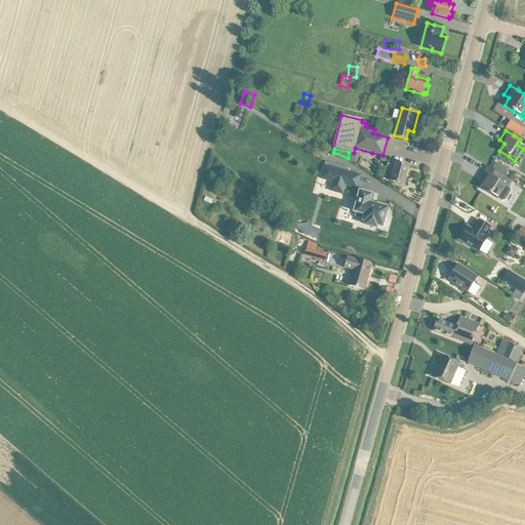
[(396,163),(389,161),(387,167),(389,168),(388,172),(393,173),(391,182),(404,185),(402,184),(404,177),(406,177),(409,166),(399,164),(396,163)]
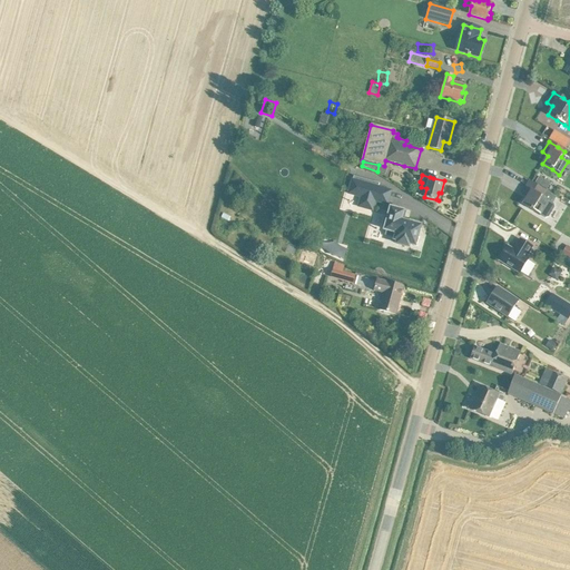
[(354,176),(349,194),(362,197),(361,202),(373,205),(374,200),(384,203),(387,204),(387,203),(391,192),(379,188),(380,184),(354,176)]
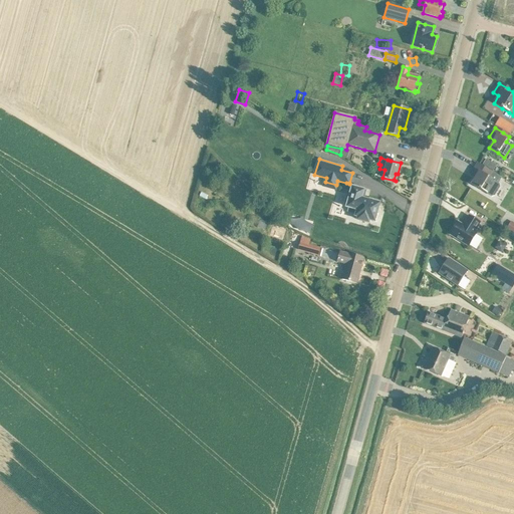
[(491,197),(494,196),(500,188),(499,185),(498,184),(501,179),(477,164),(471,174),(476,177),(471,185),(480,190),(487,194),(491,197)]
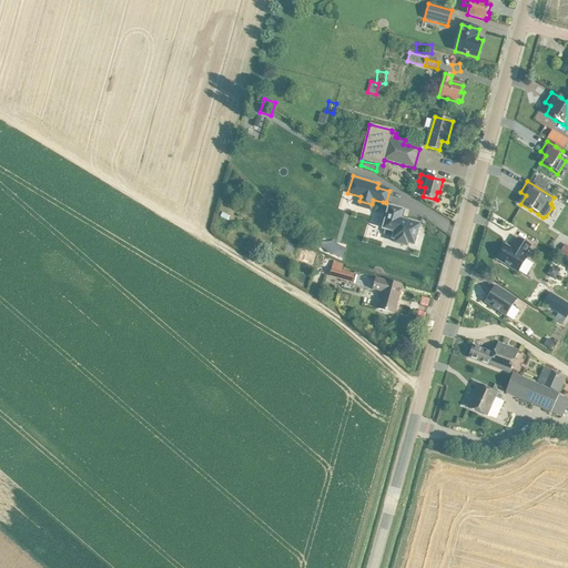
[(402,219),(404,210),(391,206),(391,204),(386,202),(386,203),(383,202),(381,210),(386,211),(385,216),(384,216),(381,226),(382,227),(382,231),(384,231),(384,235),(392,237),(391,241),(394,241),(394,242),(407,246),(408,243),(414,245),(414,243),(416,244),(418,239),(416,237),(419,226),(416,225),(416,223),(402,219)]
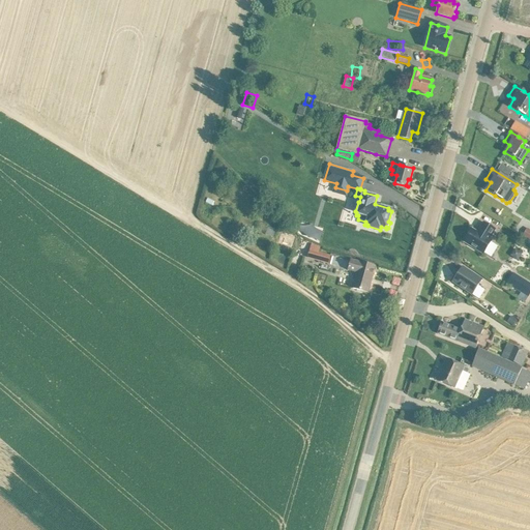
[(297,229),(299,223),(292,219),(290,226),(297,229)]
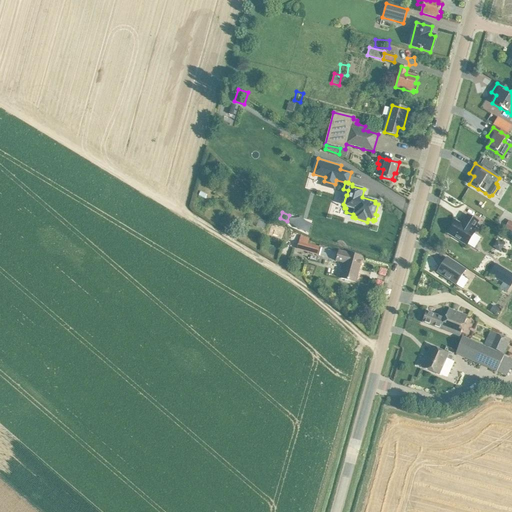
[(474,234),(474,233),(472,232),(478,222),(467,215),(464,221),(464,222),(463,226),(456,221),(448,234),(466,245),(467,244),(474,249),(481,238),(474,234)]
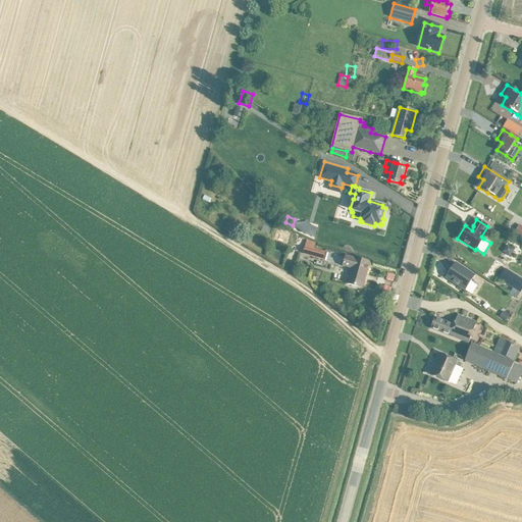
[(314,231),(311,245),(332,251),(334,246),(321,243),(323,233),(314,231)]
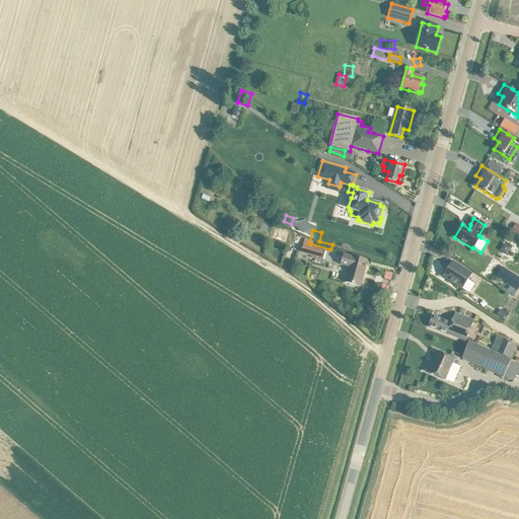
[(303,245),(301,252),(322,257),(324,251),(312,247),(303,245)]
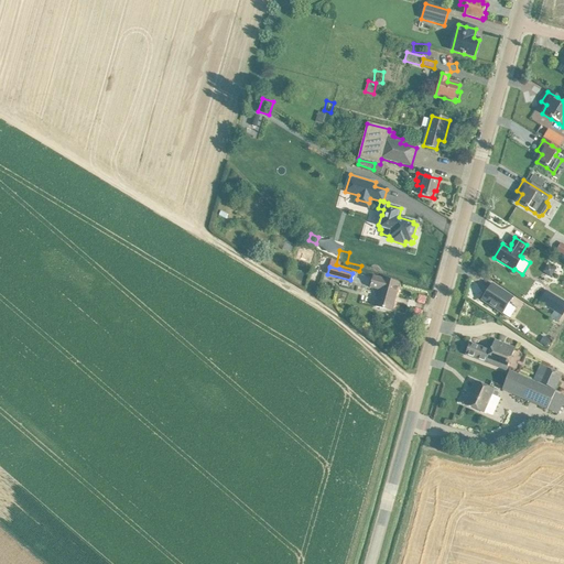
[(391,312),(399,284),(389,281),(373,278),(370,289),(380,292),(376,307),(391,312)]
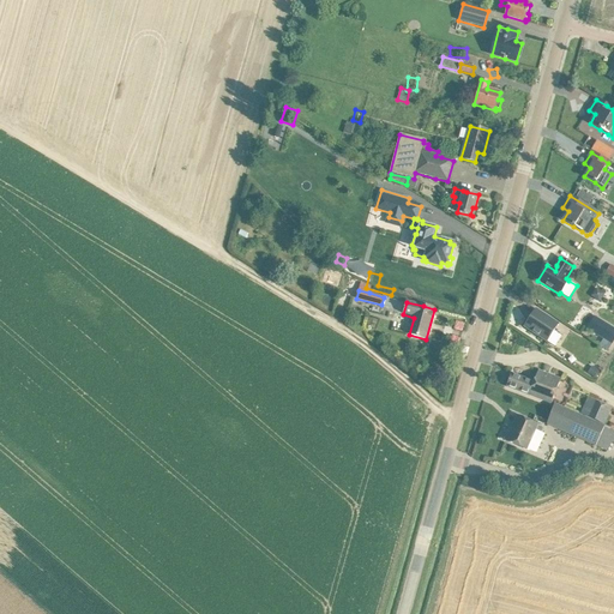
[(547,342),(558,324),(536,309),(524,327),(547,342)]
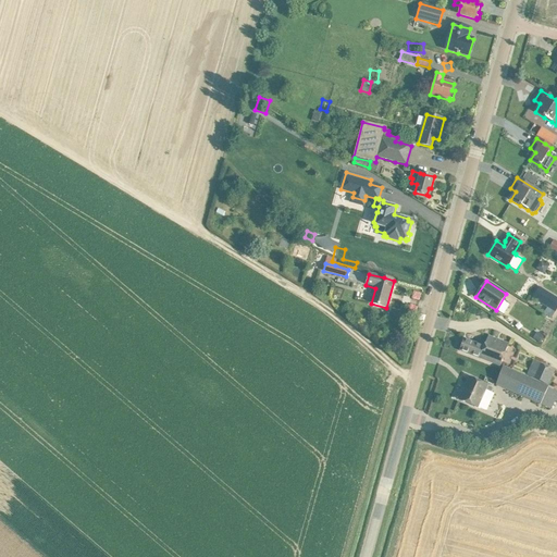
[(556,309),(556,308),(556,298),(539,287),(534,295),(551,305),(556,309)]
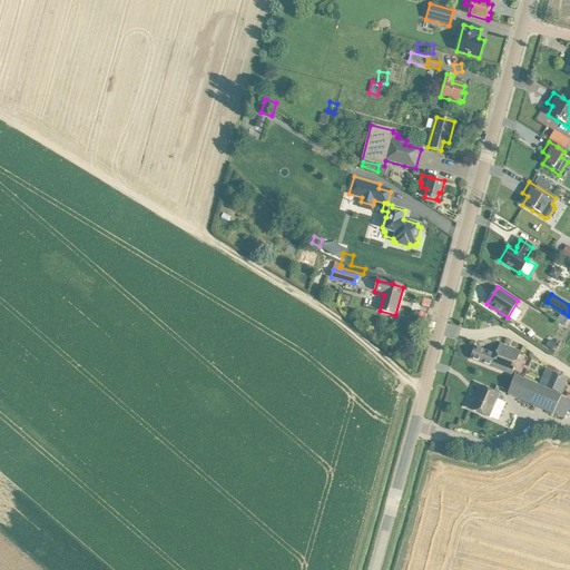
[(561,315),(563,312),(547,302),(544,305),(551,310),(561,315)]
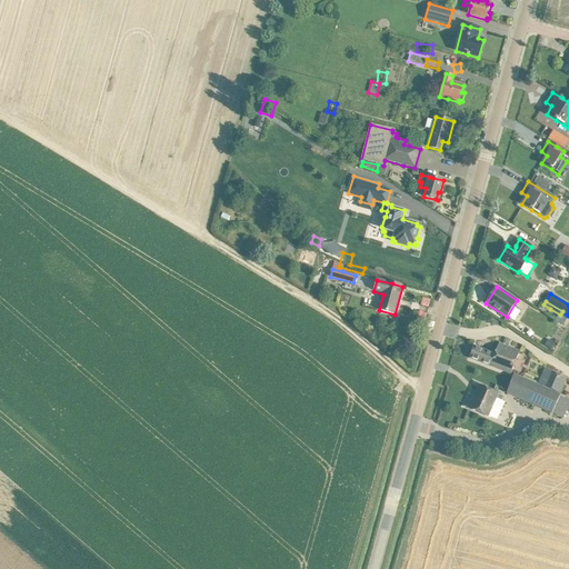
[(510,375),(519,352),(498,343),(495,355),(475,347),(470,359),(489,367),(490,367),(510,375)]
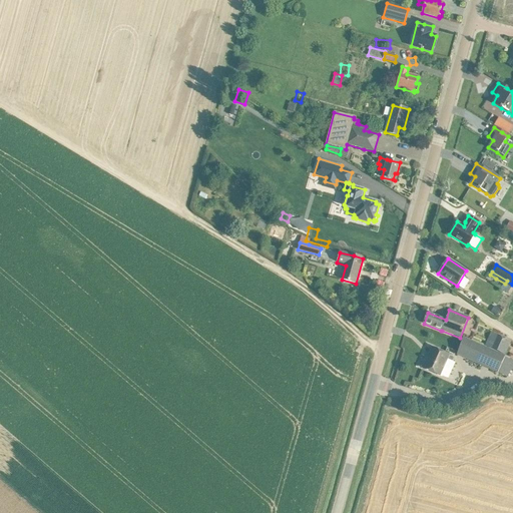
[(498,336),(491,349),(505,355),(511,342),(498,336)]
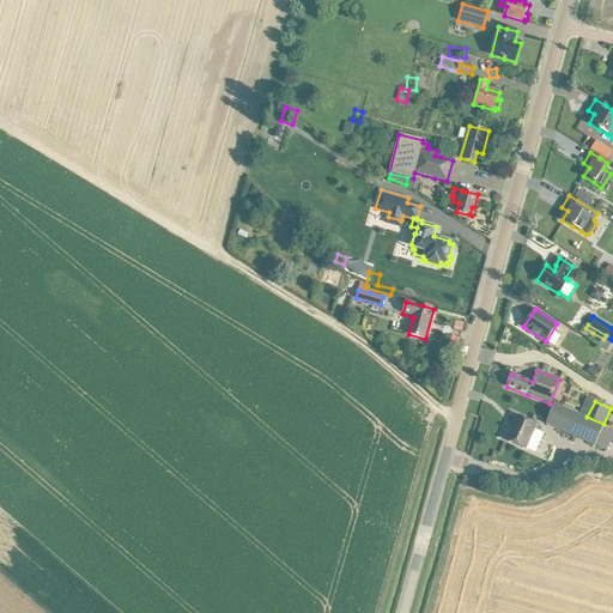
[(612,443),(612,431),(580,416),(553,405),(546,424),(557,429),(606,451),(611,442),(612,443)]
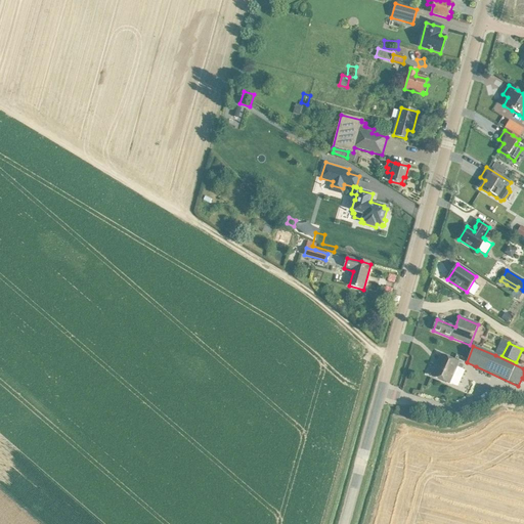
[(462,369),(464,364),(441,355),(438,362),(439,362),(433,377),(449,384),(456,366),(462,369)]
